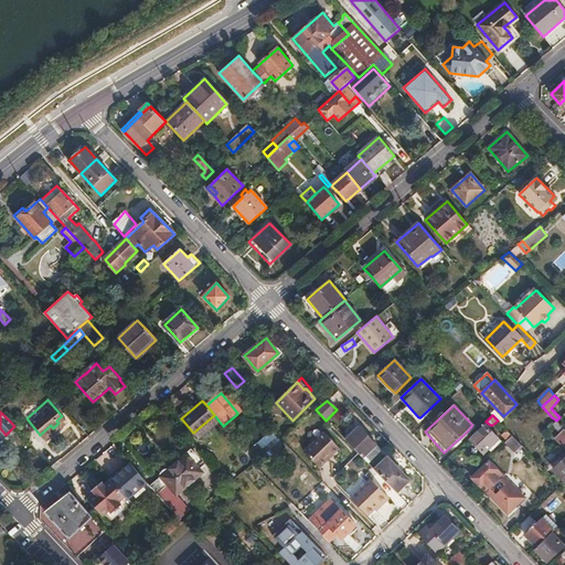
[(483,424),(469,438),(483,452),(486,450),(490,447),(492,449),(500,441),(500,440),(483,424)]
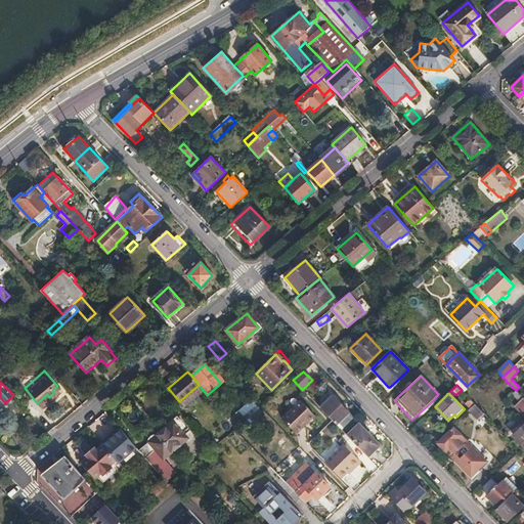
[(47,394),(37,403),(39,405),(49,397),(47,394)]
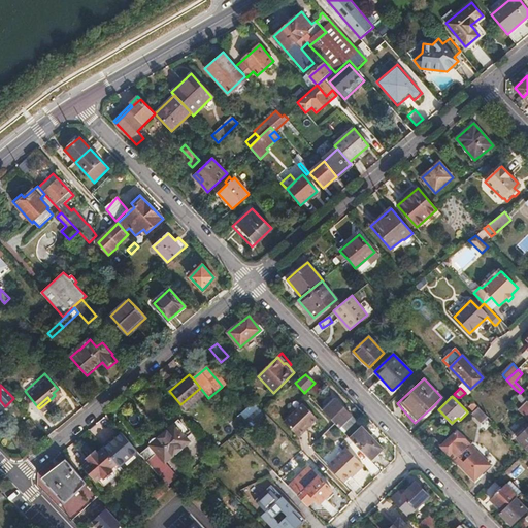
[(336,400),(324,411),(340,428),(352,417),(336,400)]
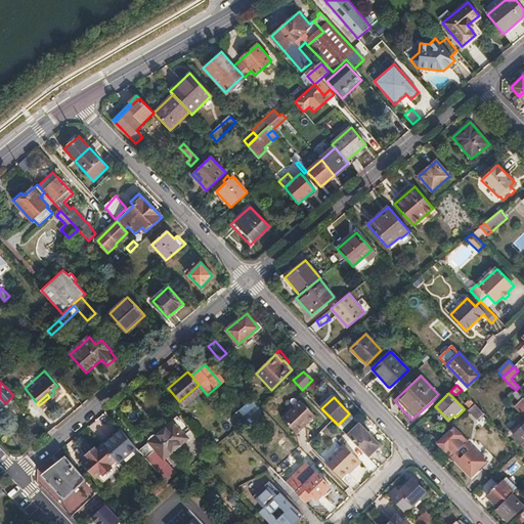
[(466,402),(470,407),(475,403),(470,398),(466,402)]
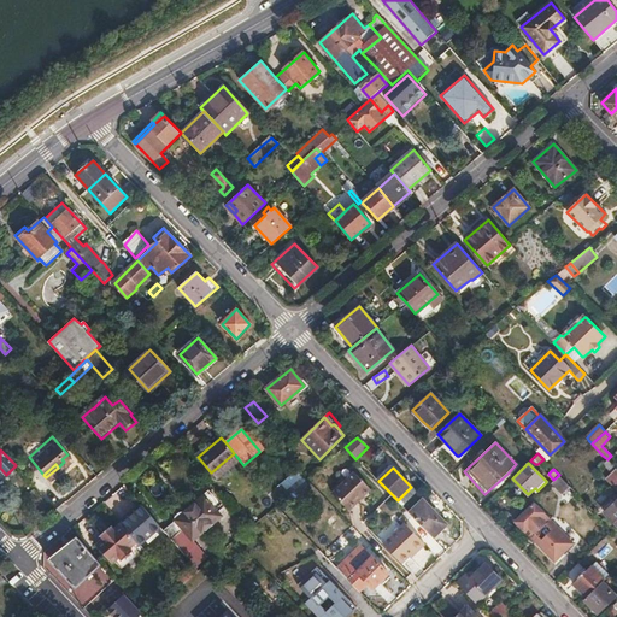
[(276,504),(277,506),(291,494),(306,481),(299,471),(269,495),(276,504)]
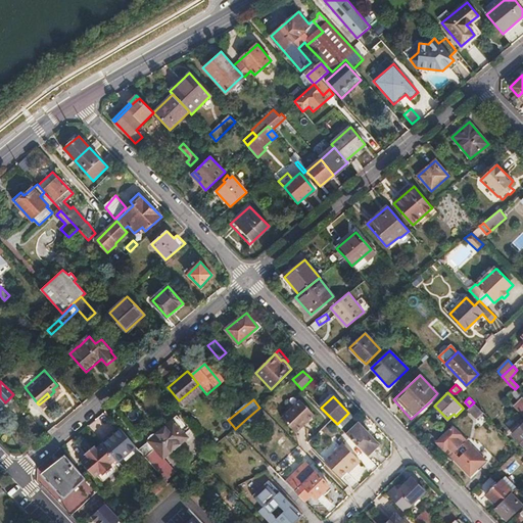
[(299,400),(281,418),(295,432),(314,416),(299,400)]
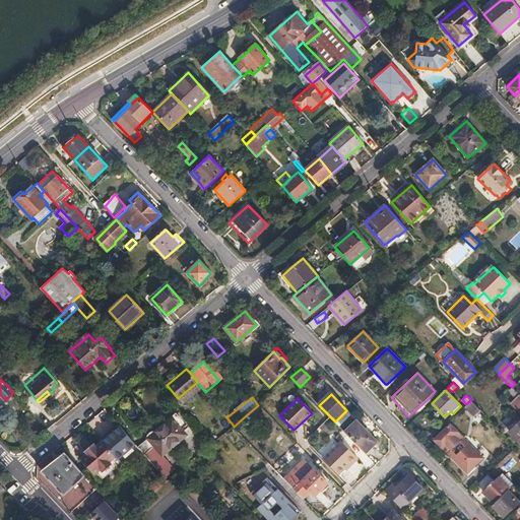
[(466,404),(464,407),(473,416),(480,409),(471,400),(466,404)]
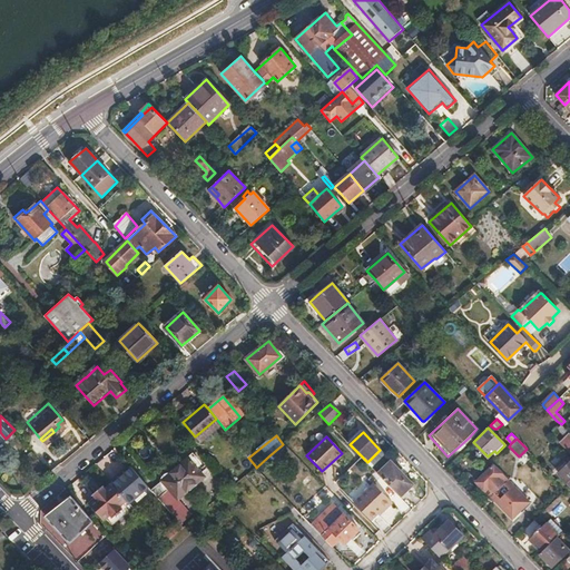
[(383,453),(380,450),(367,462),(371,467),(384,454),(383,453)]
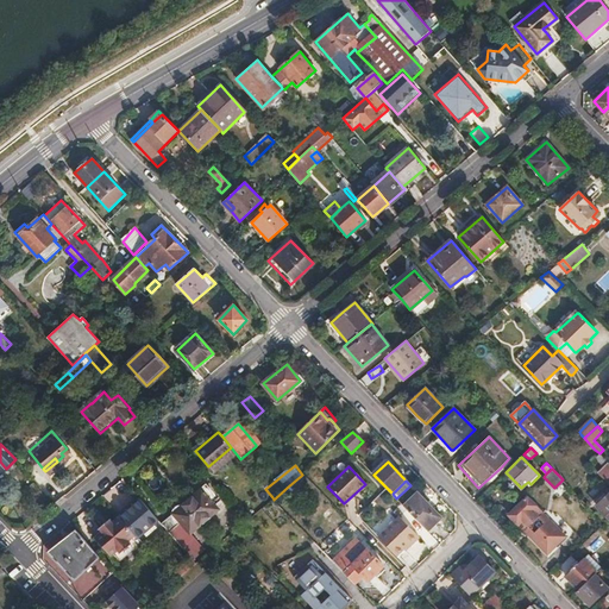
[(33,483),(25,490),(36,503),(44,496),(39,490),(33,483)]
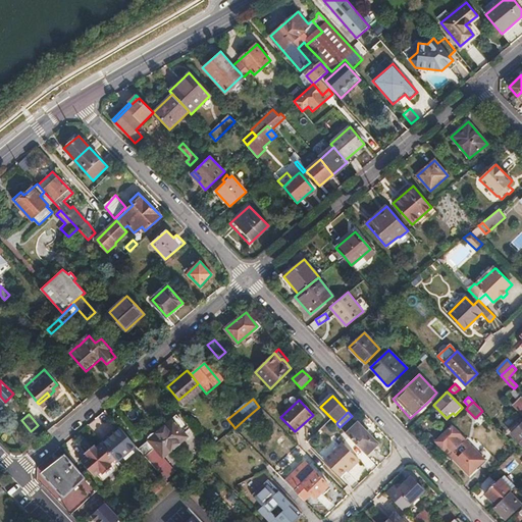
[(152,436),(138,449),(164,479),(175,471),(164,457),(187,436),(180,428),(185,425),(176,417),(152,436)]
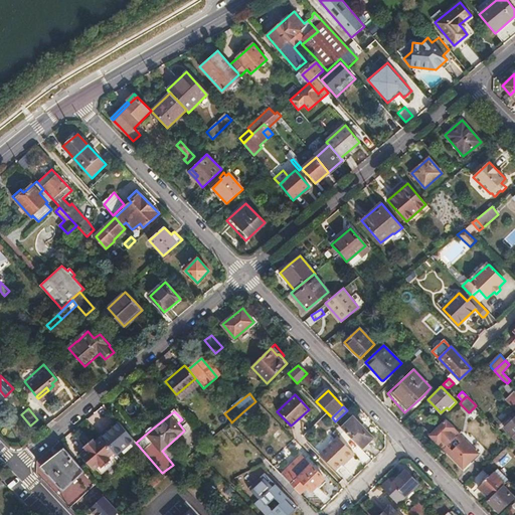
[(341,427),(362,450),(373,439),(373,438),(353,417),(352,416),(341,427)]
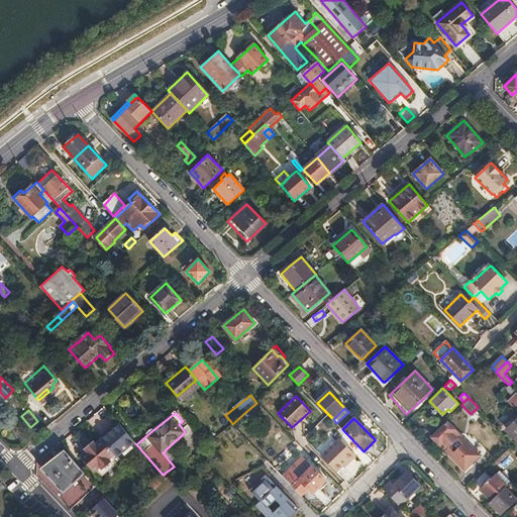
[(516,419),(507,429),(516,439),(516,419)]
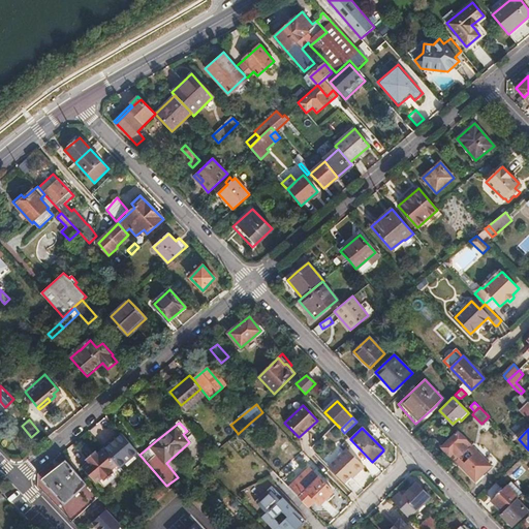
[(104,448),(118,465),(120,467),(136,452),(122,433),(104,448)]
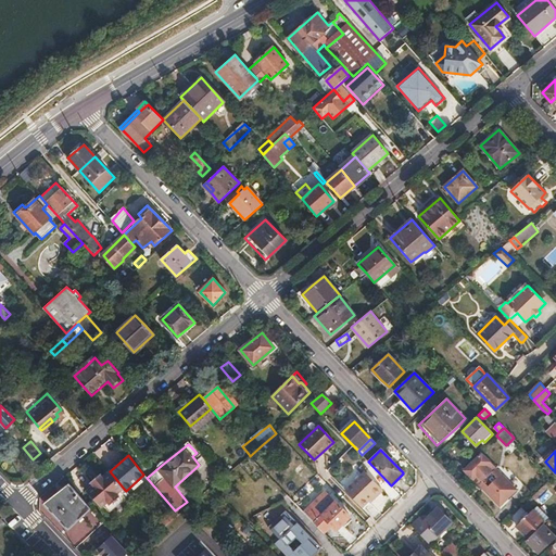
[(481,455),(465,470),(502,506),(517,491),(481,455)]
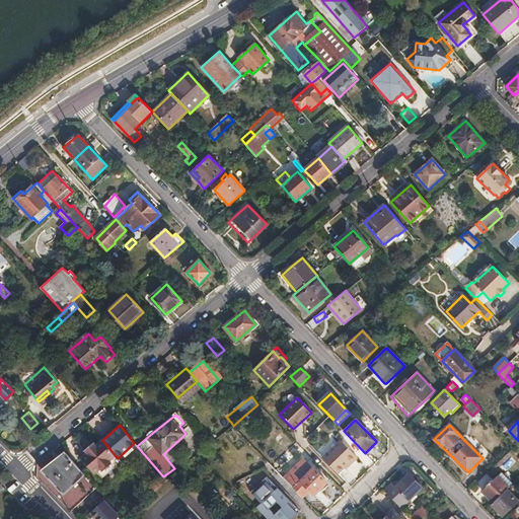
[(102,440),(101,440),(96,445),(94,442),(84,451),(86,453),(81,458),(94,474),(100,469),(102,471),(112,463),(109,460),(116,456),(102,440)]
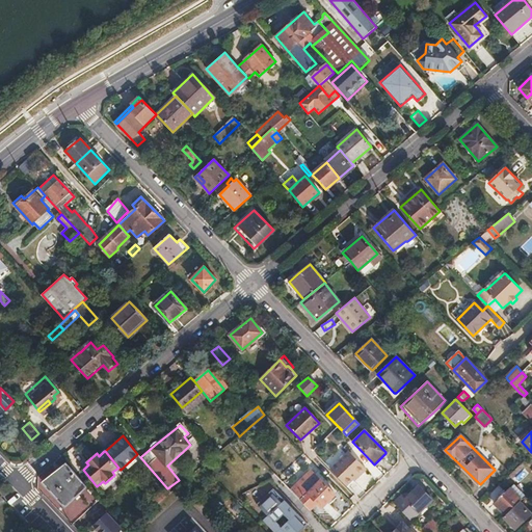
[(350,451),(331,469),(346,484),(357,474),(360,475),(367,468),(352,453),(350,451)]
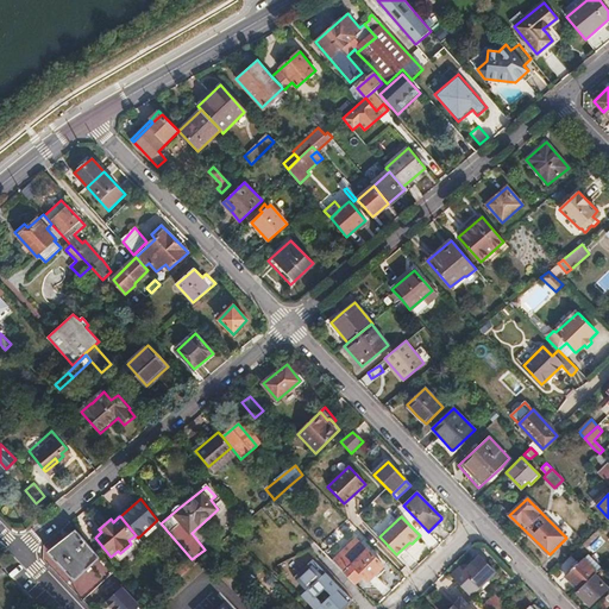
[(54,552),(77,533),(75,529),(62,540),(48,551),(74,579),(99,558),(95,554),(74,575),(54,552)]
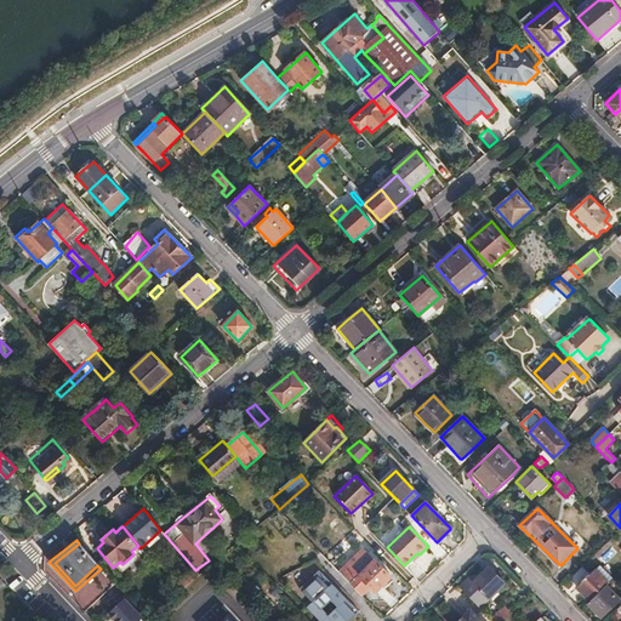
[(346,542),(339,547),(347,558),(354,553),(346,542)]
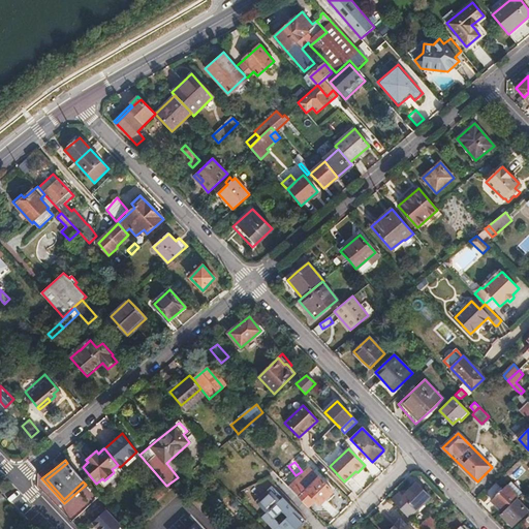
[(83,481),(67,463),(47,479),(64,499),(83,481)]
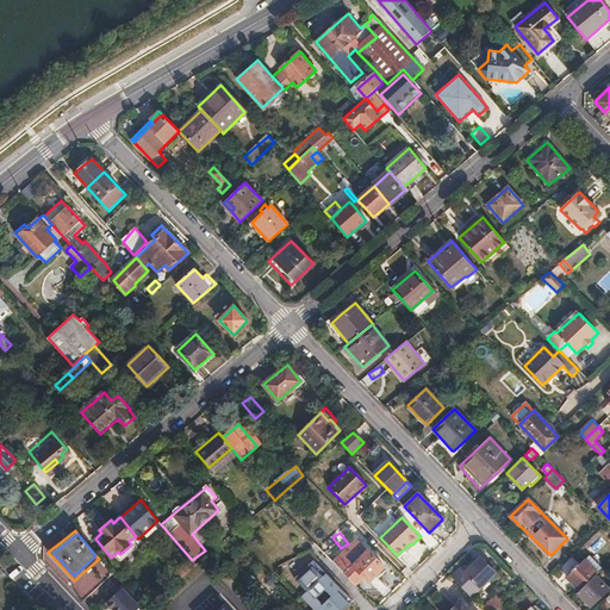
[(331,560),(346,574),(354,584),(362,577),(363,577),(368,580),(369,580),(384,566),(384,565),(369,551),(356,537),(331,560)]
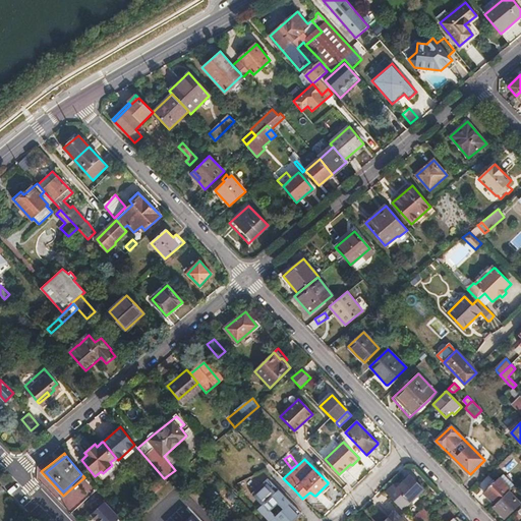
[(393,484),(385,493),(402,510),(423,490),(416,481),(410,476),(397,487),(393,484)]
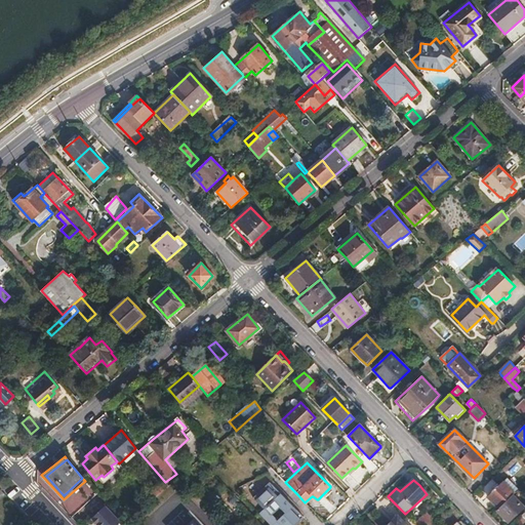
[(294,524),(295,524),(305,517),(294,506),(291,508),(281,495),(283,493),(273,481),(256,496),(267,508),(261,512),(273,524),(294,524)]
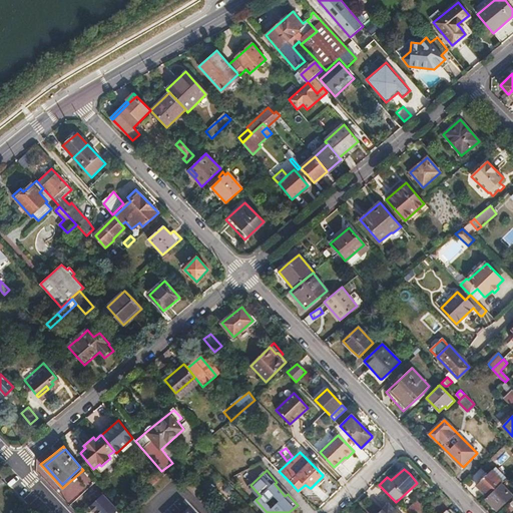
[(487,497),(501,483),(503,481),(492,470),(476,485),(487,497)]
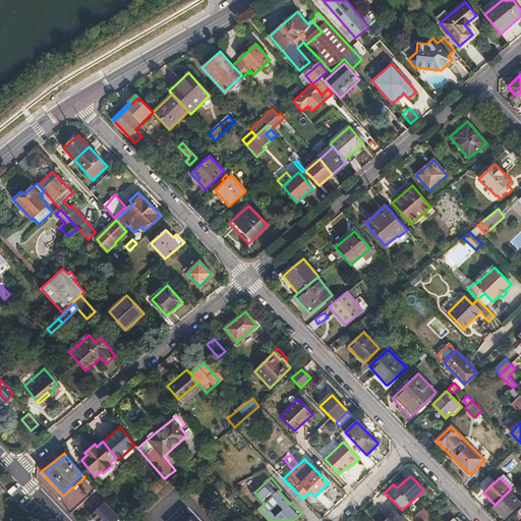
[(164,478),(145,493),(149,497),(168,482),(164,478)]
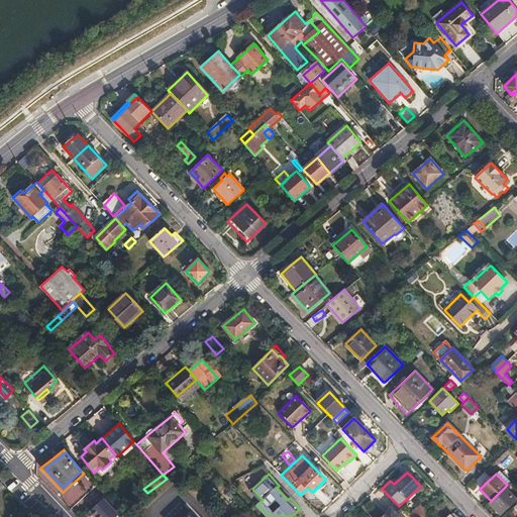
[(491,501),(489,502),(500,513),(515,499),(505,487),(491,501)]
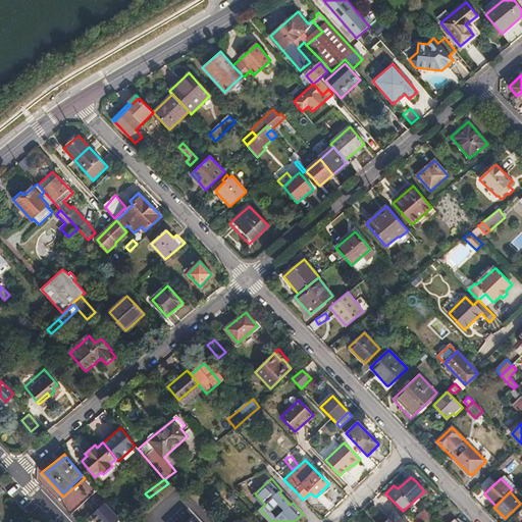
[(110,506),(106,502),(91,515),(97,521),(116,521),(120,518),(110,506)]
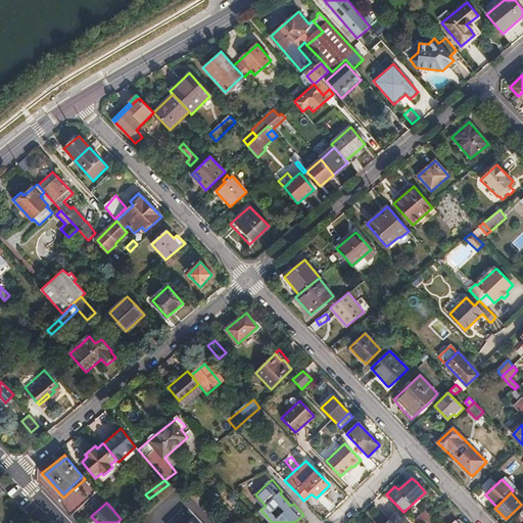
[(415,522),(424,522),(431,517),(425,511),(414,522),(415,522)]
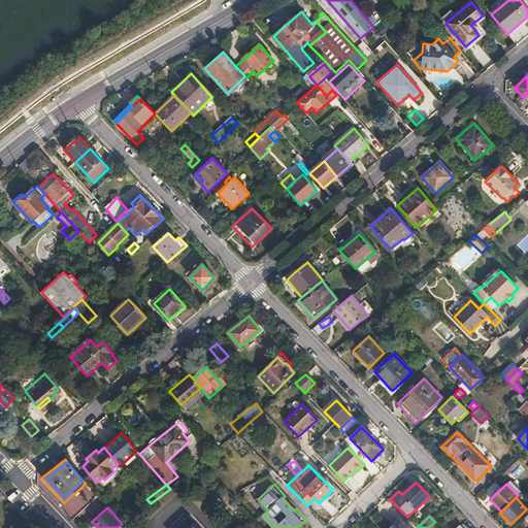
[(399,519),(390,527),(413,527),(414,527),(407,522),(405,524),(399,519)]
